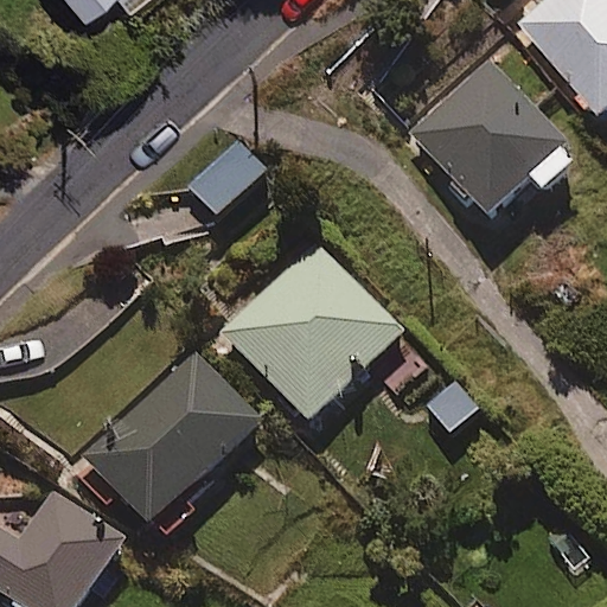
[(52,0),(80,32),(117,0),(52,0)]
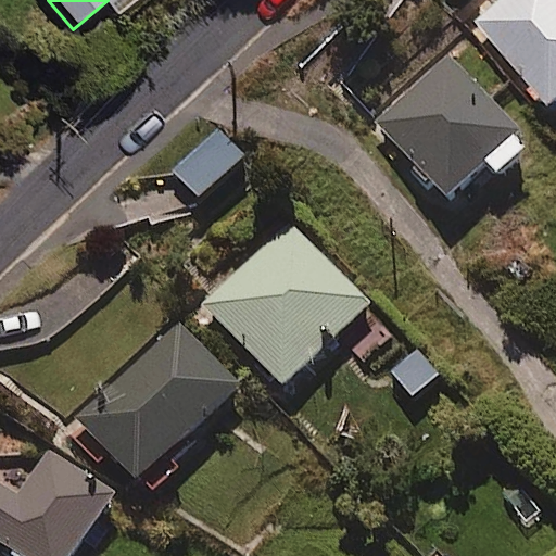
[(555,93),(555,0),(495,0),(478,16),(551,99),(555,93)]
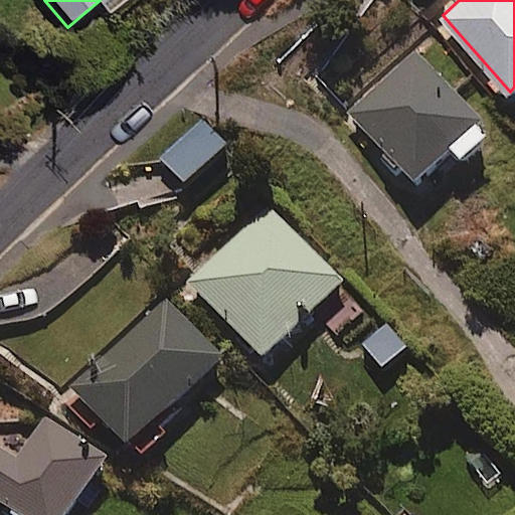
[(482,121),(416,48),(347,112),(412,183),(482,121)]
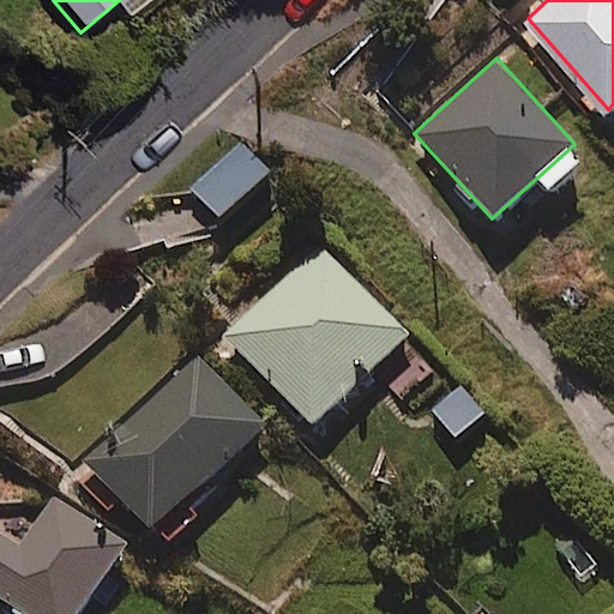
[(272,172),(242,140),(190,190),(220,221),(272,172)]
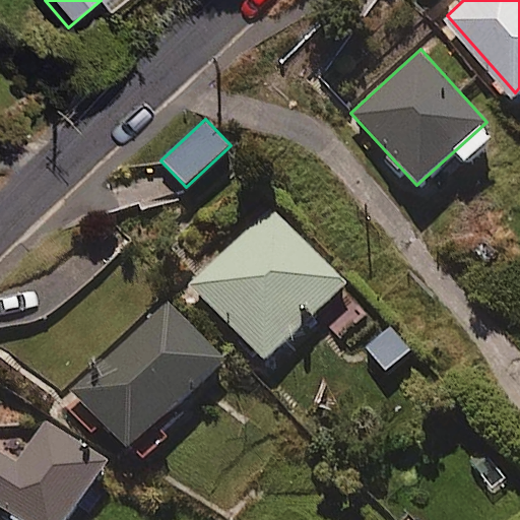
[(346,285),(271,206),(189,284),(263,364),(346,285)]
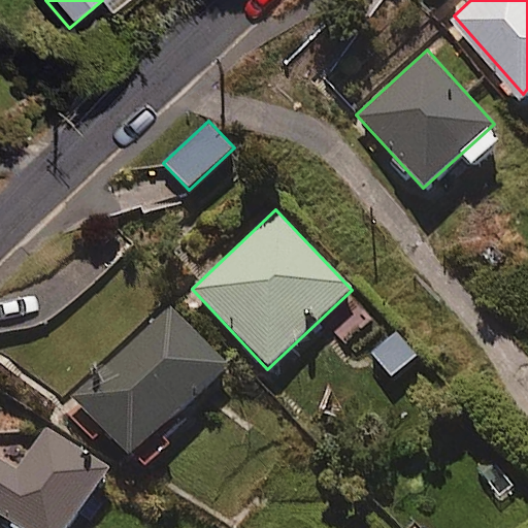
[(226,366),(170,306),(70,398),(126,458),(226,366)]
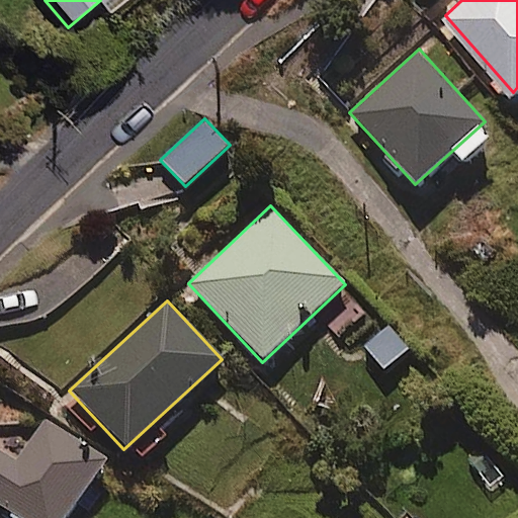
[(67,517),(106,461),(46,421),(17,462),(0,450),(0,509),(13,517),(67,517)]
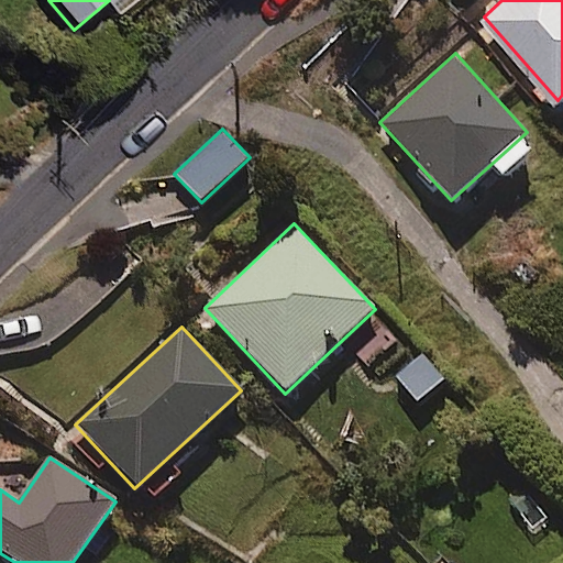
All buildings are outlined.
